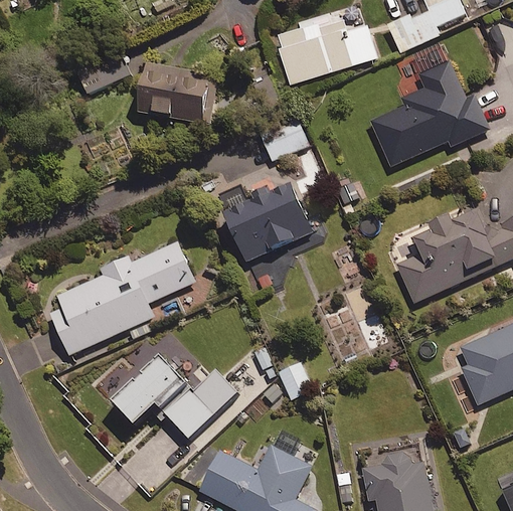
[(153,0),(158,11),(180,1),(180,0),(153,0)]
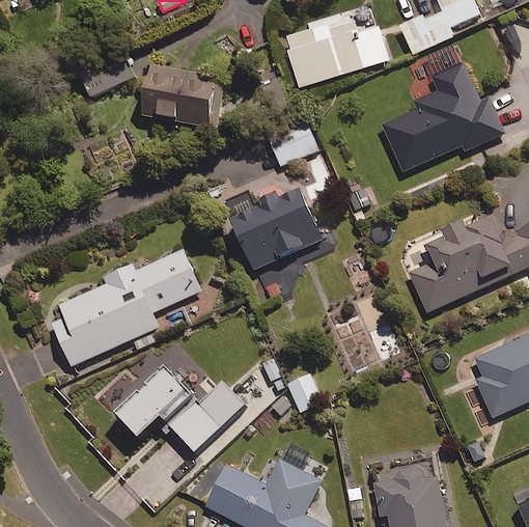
[(479,14),(473,0),(441,0),(444,7),(399,26),(412,53),(455,34),(452,25),(479,14)]
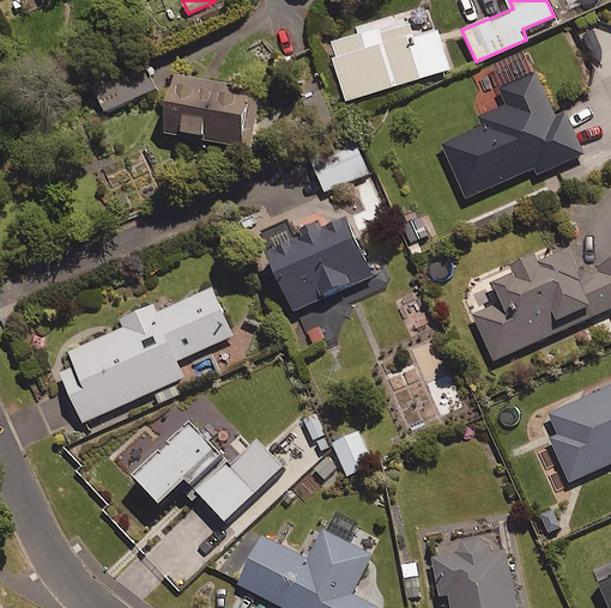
[(449,67),(428,6),(355,31),(356,36),(328,46),(348,103),(449,67)]
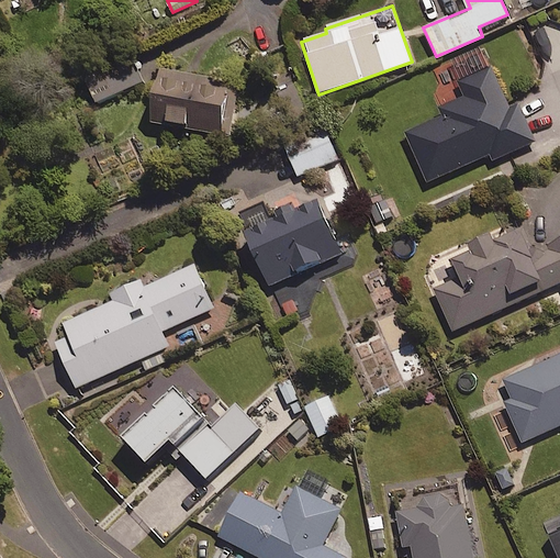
[(85,73),(97,100),(146,79),(134,51),(85,73)]
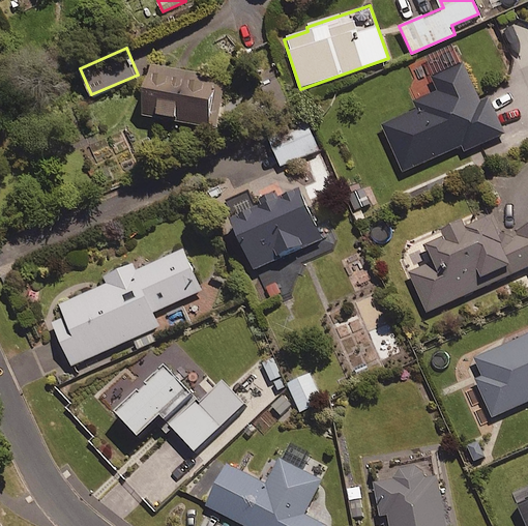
[(461,145),(463,151),(487,140),(491,149),(507,142),(486,94),(477,98),(462,62),(431,77),(437,90),(414,99),(417,109),(382,124),(404,171),(461,145)]
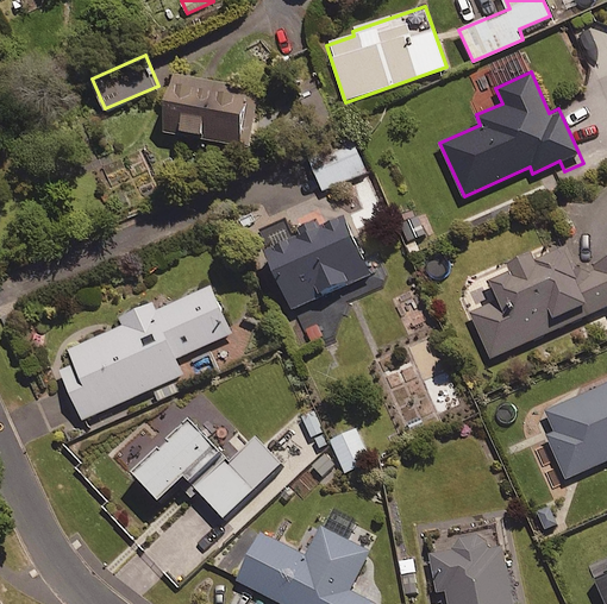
[(255,88),(174,74),(164,131),(245,145),(255,88)]
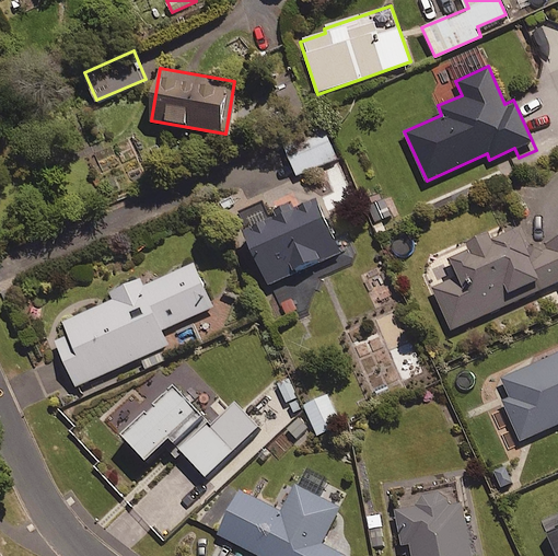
[(335,158),(325,134),(286,150),(295,174),(335,158)]
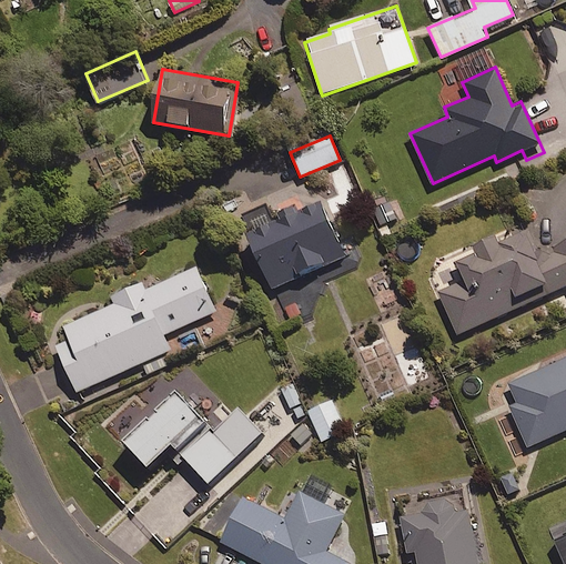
[(396,215),(388,198),(369,205),(382,235),(390,233),(384,221),(396,215)]
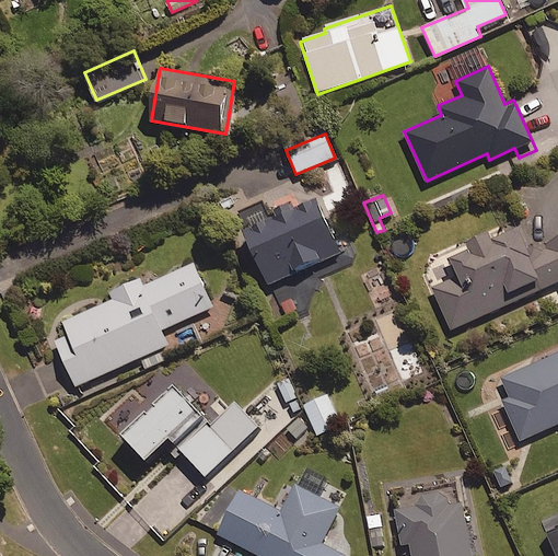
[(293,213),(287,200),(265,210),(262,203),(233,215),(266,287),(339,253),(316,204),(293,213)]
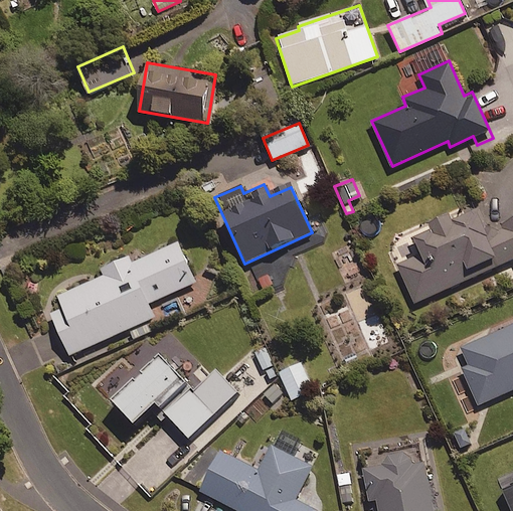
[(469,274),(498,261),(500,265),(512,259),(512,220),(488,231),(477,207),(411,236),(418,254),(396,264),(413,303),(471,278),(469,274)]
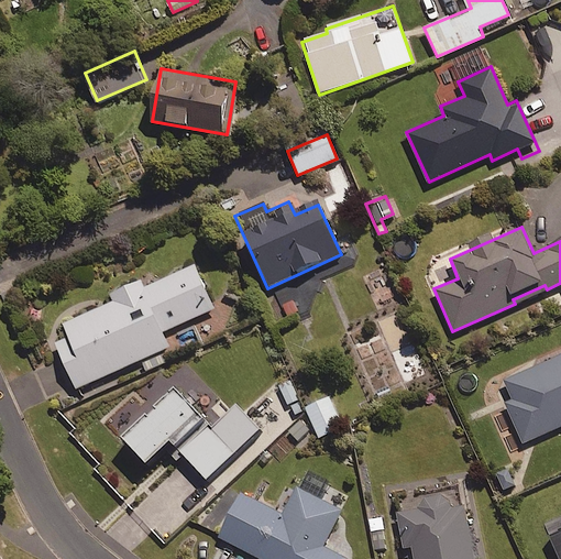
[(167,347),(161,331),(174,326),(182,344),(197,338),(189,319),(212,308),(194,264),(143,286),(141,281),(110,294),(112,300),(62,324),(67,337),(54,342),(74,388),(141,359),(144,368),(164,360),(160,350),(167,347)]
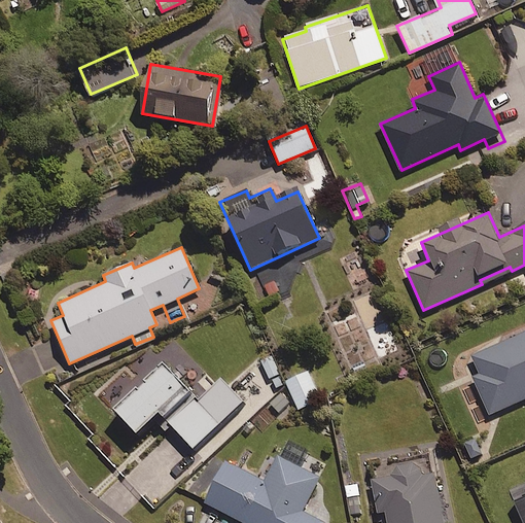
[(396,347),(385,318),(365,326),(378,355),(396,347)]
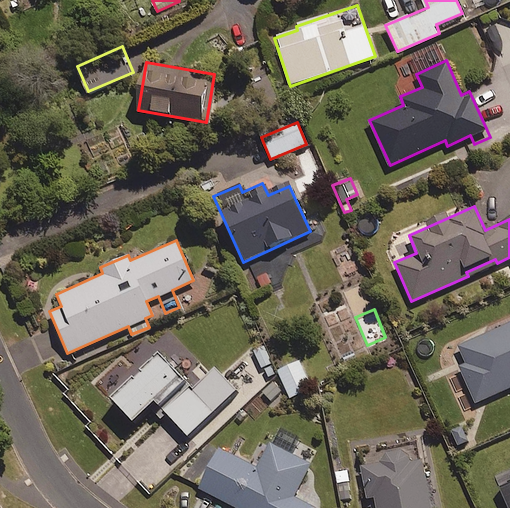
[(509,322),(457,346),(466,365),(460,368),(476,402),(509,386),(509,322)]
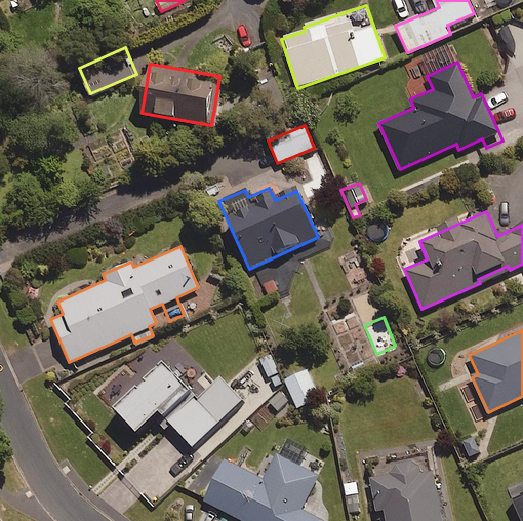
[(219,422),(168,365),(115,414),(135,437),(159,415),(173,432),(127,475),(151,502),(198,457),(190,448),(219,422)]
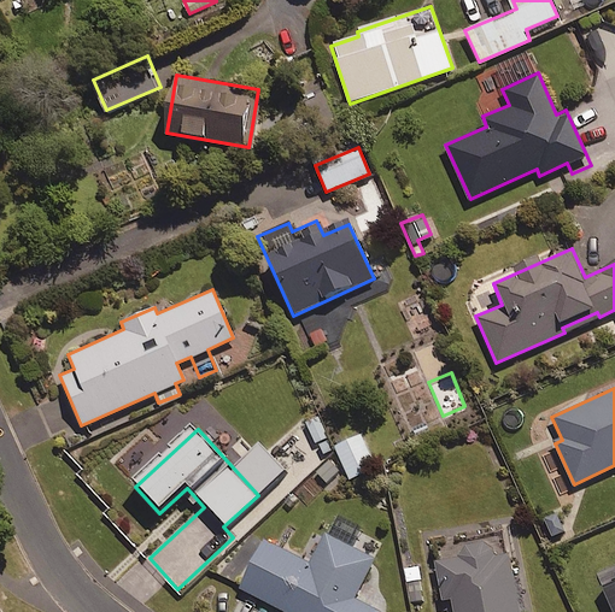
[(375,465),(358,433),(333,445),(349,478),(375,465)]
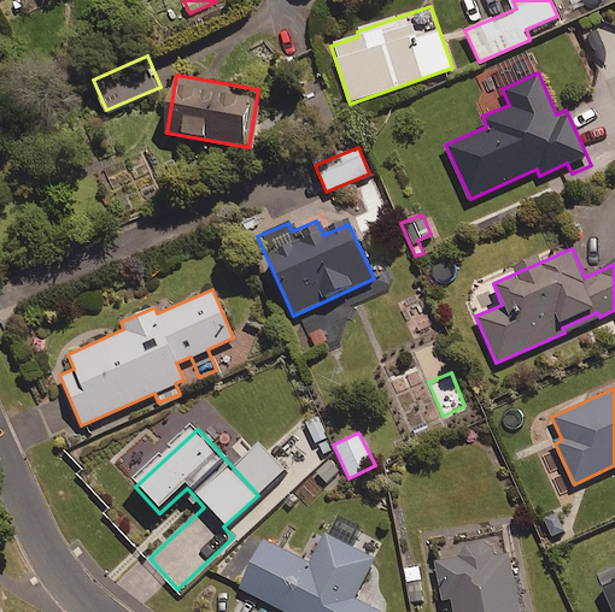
[(564,529),(556,508),(539,516),(548,536),(564,529)]
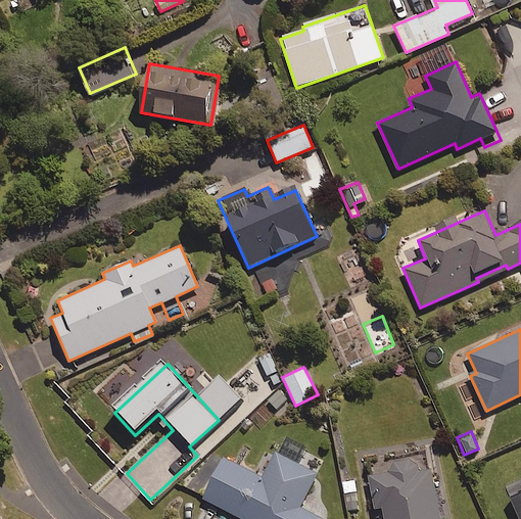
[(316,474),(275,453),(262,477),(224,458),(202,499),(242,518),(320,518),(321,518),(298,507),(316,474)]
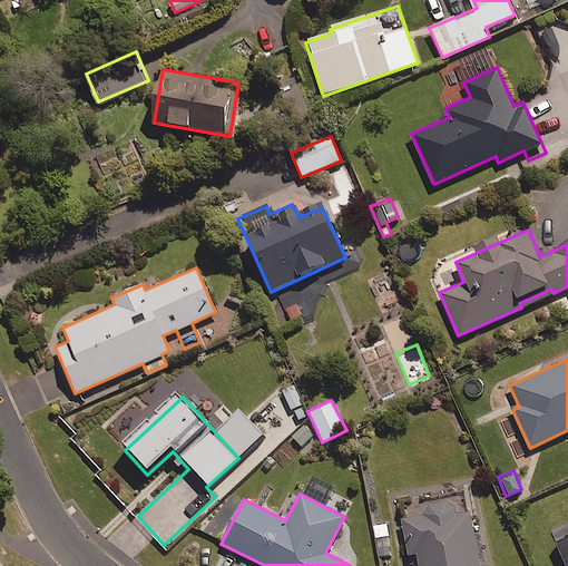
[(456,515),(454,509),(448,504),(438,501),(427,506),(422,516),(400,520),(407,556),(417,554),(419,565),(479,565),(469,511),(456,515)]
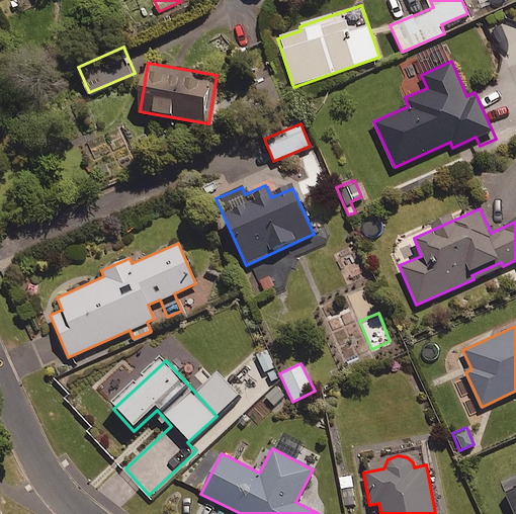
[(515,513),(515,466),(497,476),(514,513),(515,513)]
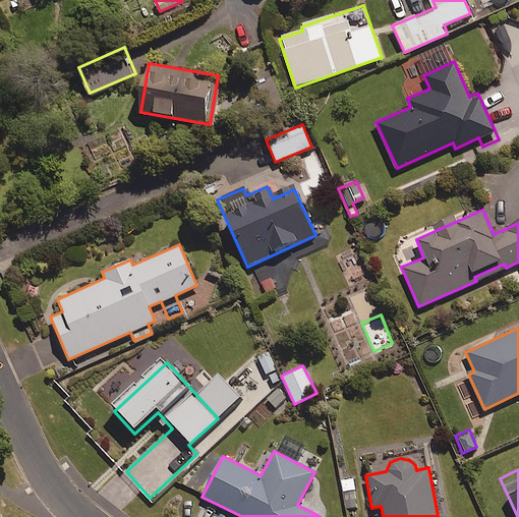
[(339,479),(344,507),(359,504),(354,476),(339,479)]
